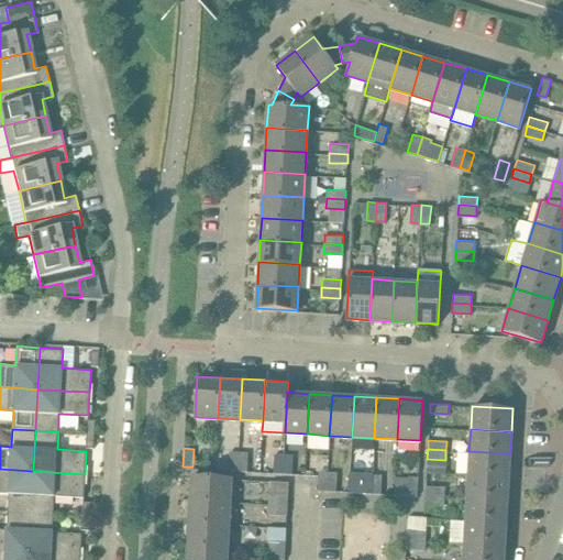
[(228,469),(238,470),(239,451),(229,450),(228,469)]
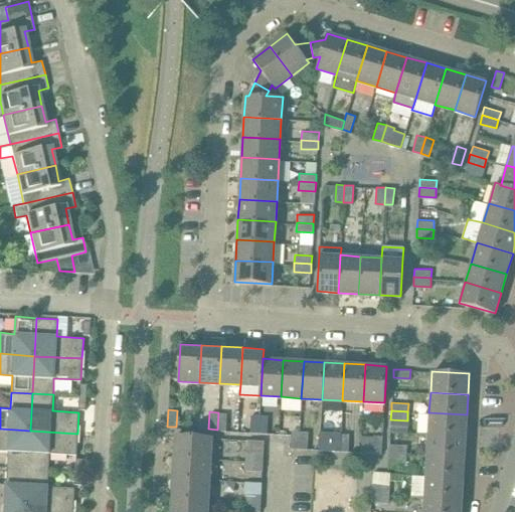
[(217,430),(225,430),(226,412),(218,412),(217,430)]
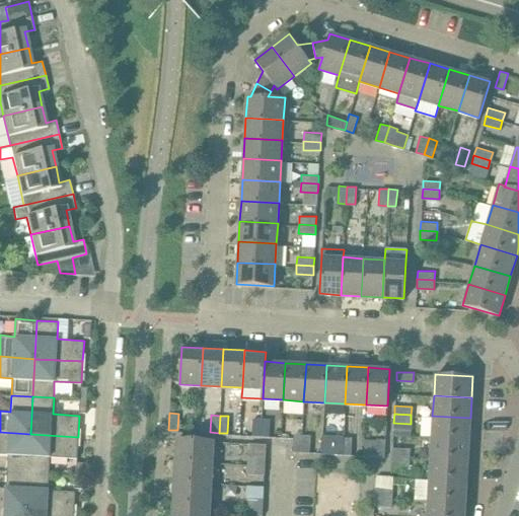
[(431,436),(469,439),(470,418),(432,416),(431,436)]
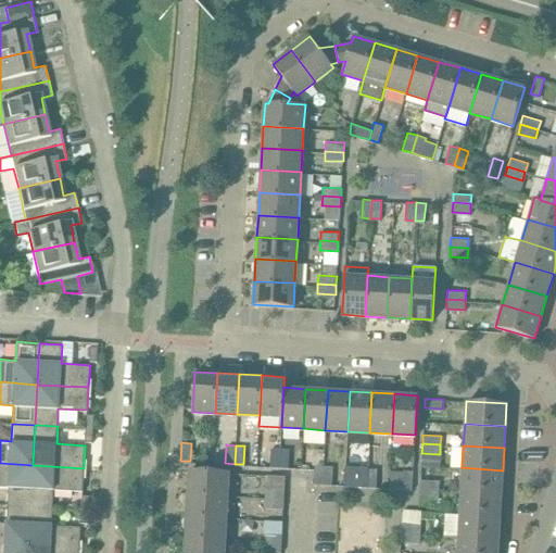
[(279,466),(280,448),(270,448),(269,465),(279,466)]
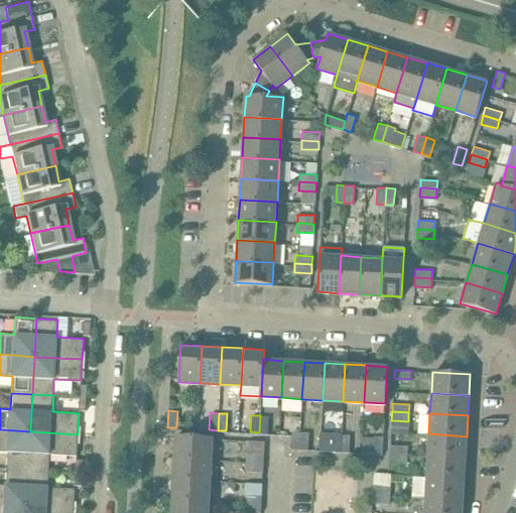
[(268,416),(260,415),(259,432),(267,433),(268,416)]
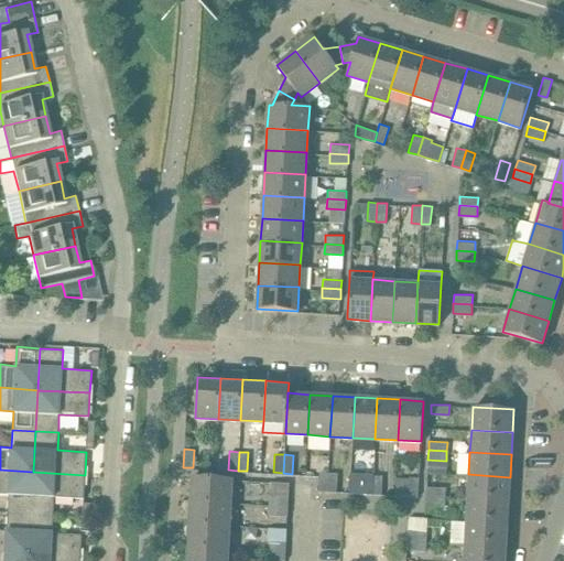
[(0,492),(9,493),(8,511),(31,513),(33,472),(0,470),(0,492)]
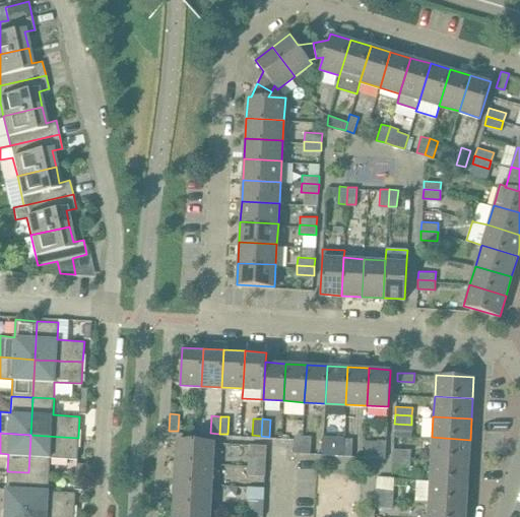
[(30,435),(28,472),(49,473),(50,457),(77,458),(78,438),(30,435)]
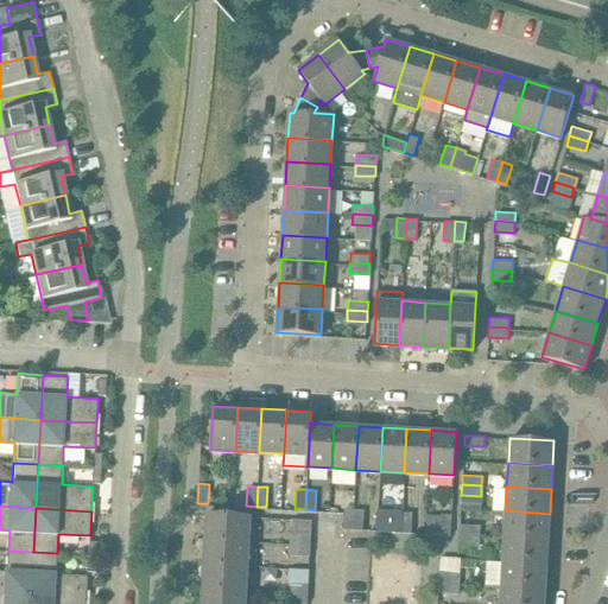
[(353,528),(354,508),(343,508),(342,527),(353,528)]
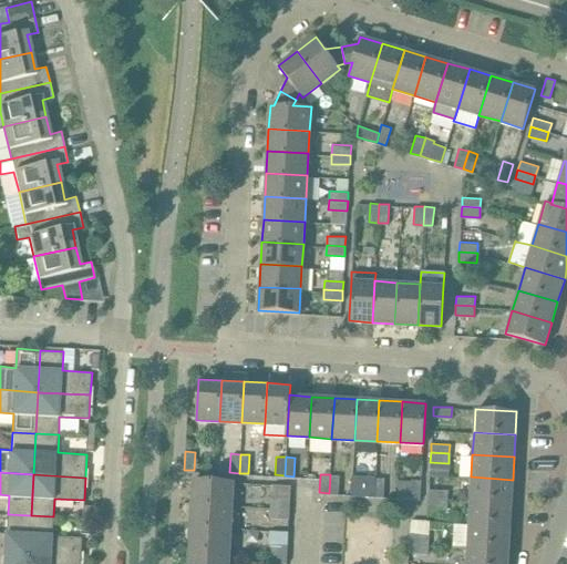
[(329,493),(338,493),(339,474),(330,474),(329,493)]
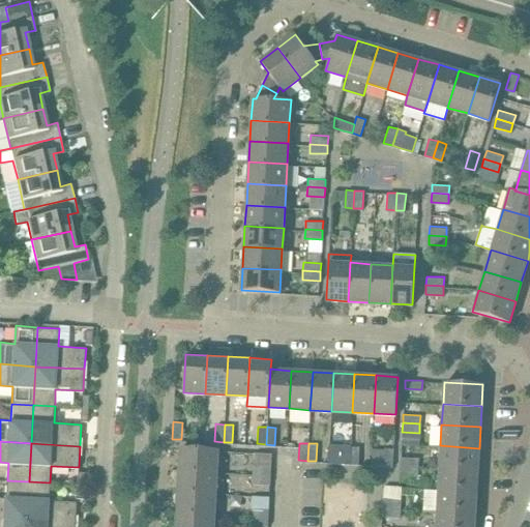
[(329,444),(328,462),(341,463),(349,463),(350,445),(342,445),(329,444)]
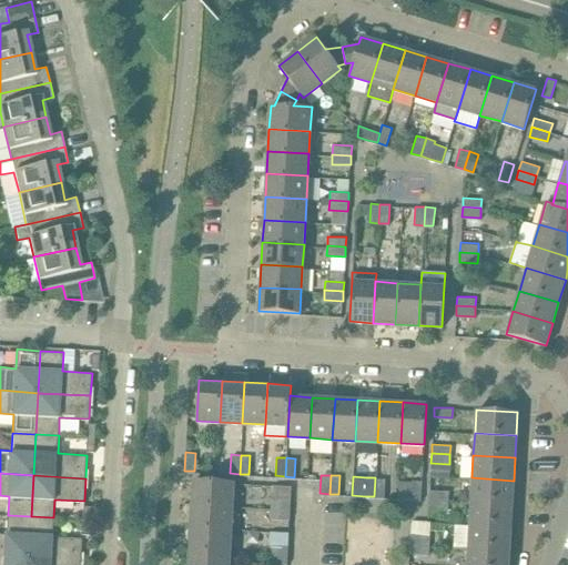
[(385,478),(375,477),(374,496),(384,497),(385,478)]
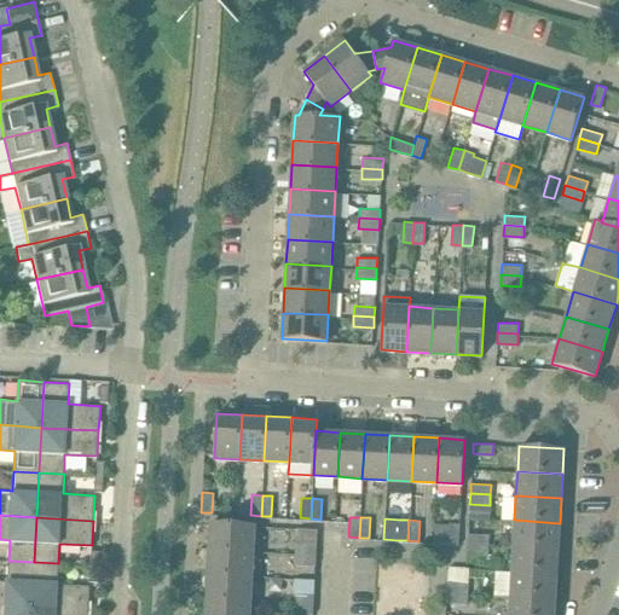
[(557,547),(560,523),(514,520),(513,545),(557,547)]
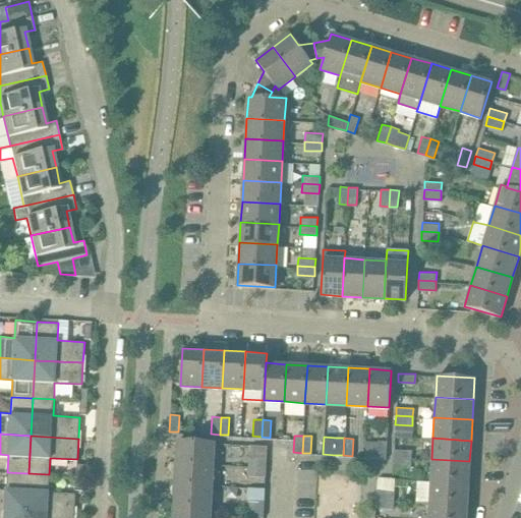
[(177,440),(176,461),(213,463),(215,442),(177,440)]
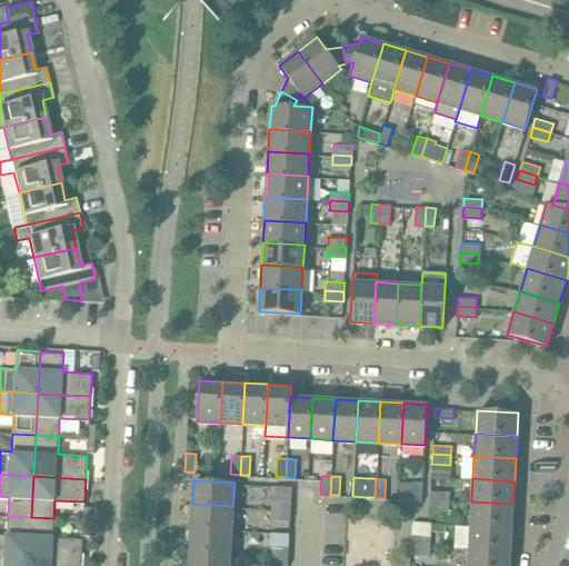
[(421,500),(422,482),(412,480),(411,499),(421,500)]
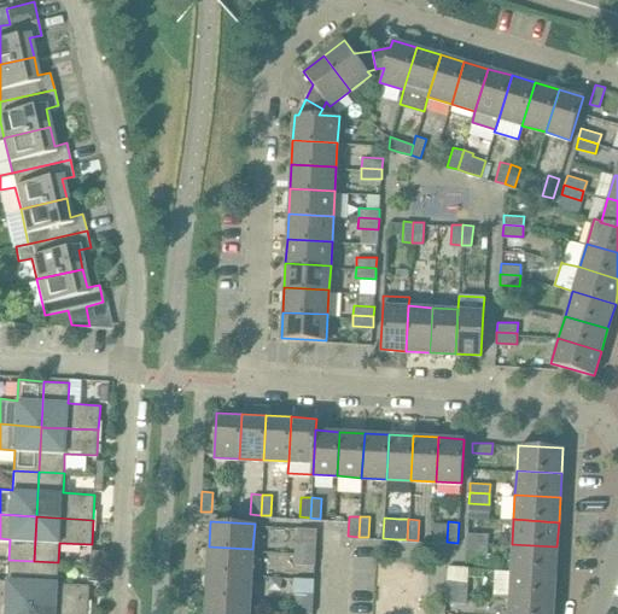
[(467,531),(466,542),(487,543),(488,532),(467,531)]
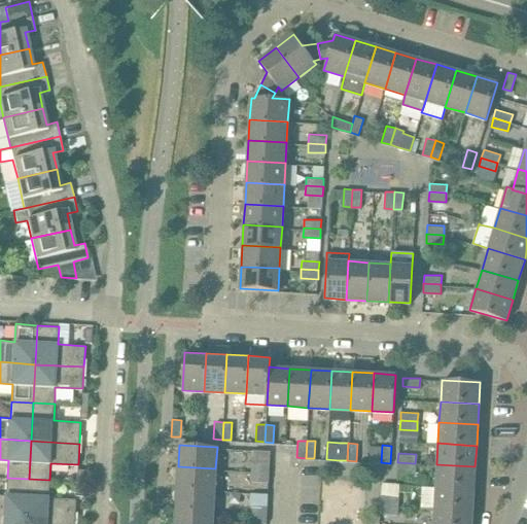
[(269,472),(269,463),(252,462),(251,470),(269,472)]
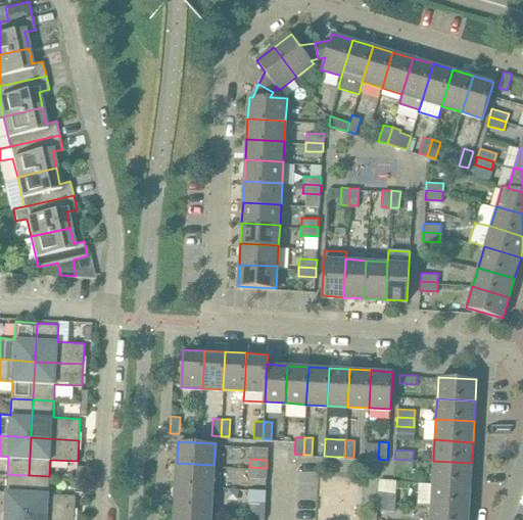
[(394,459),(394,467),(412,468),(412,460),(394,459)]
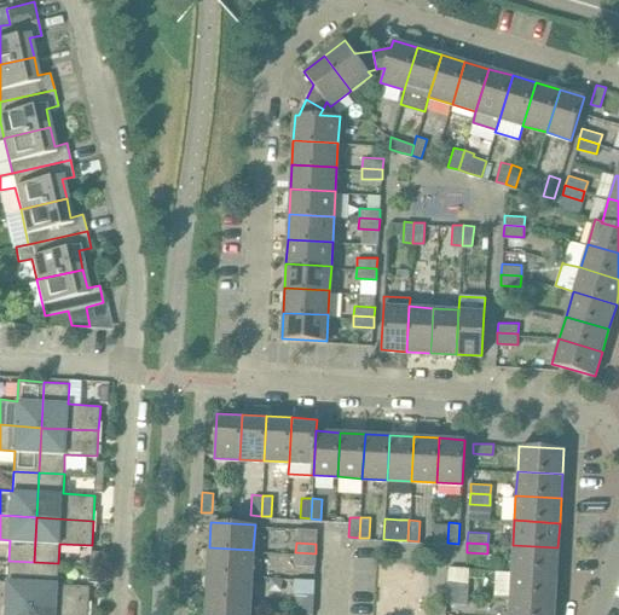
[(513,545),(512,569),(556,573),(557,547),(513,545)]
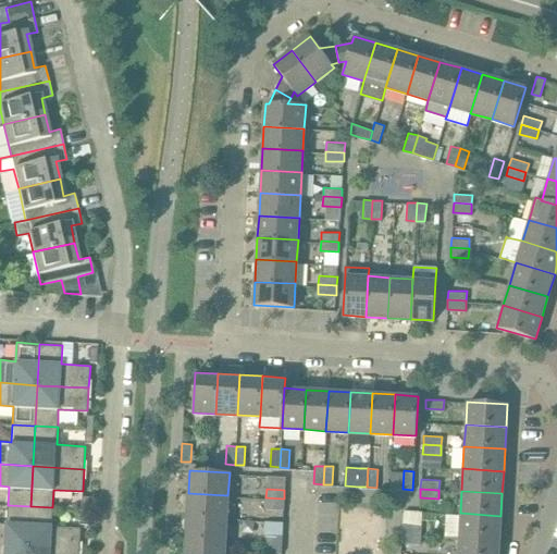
[(227,495),(188,493),(186,515),(226,518),(227,495)]
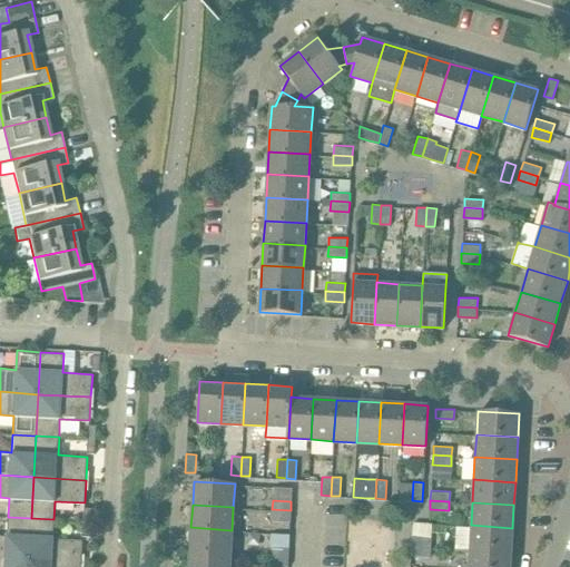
[(291,510),(272,509),(272,519),(291,520),(291,510)]
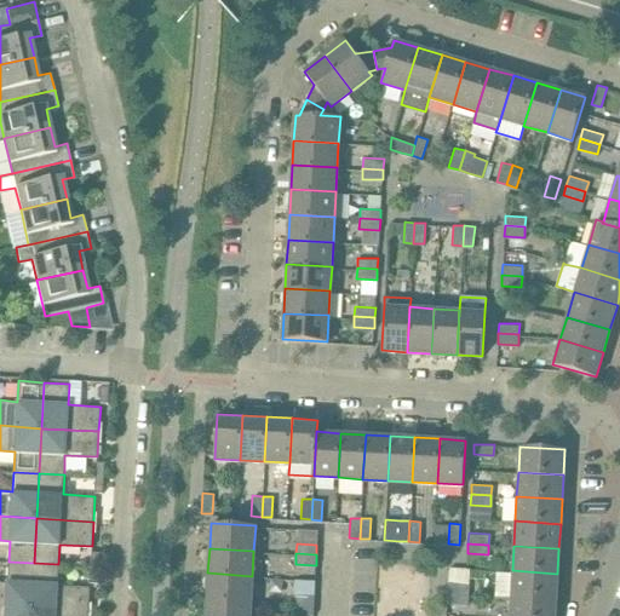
[(0,606),(30,609),(34,563),(9,562),(7,582),(0,581),(0,606)]
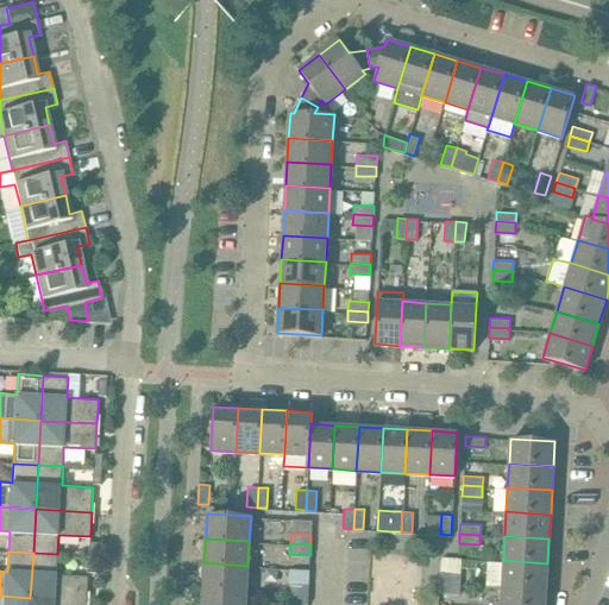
[(56,574),(57,554),(33,553),(30,598),(87,600),(88,577),(56,574)]
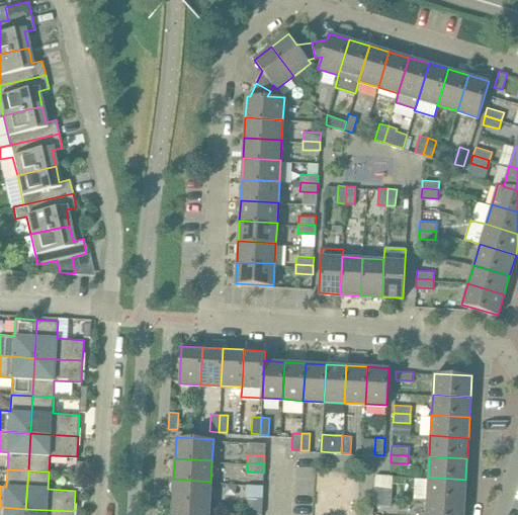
[(414,477),(412,497),(427,498),(464,500),(465,480),(428,478),(414,477)]
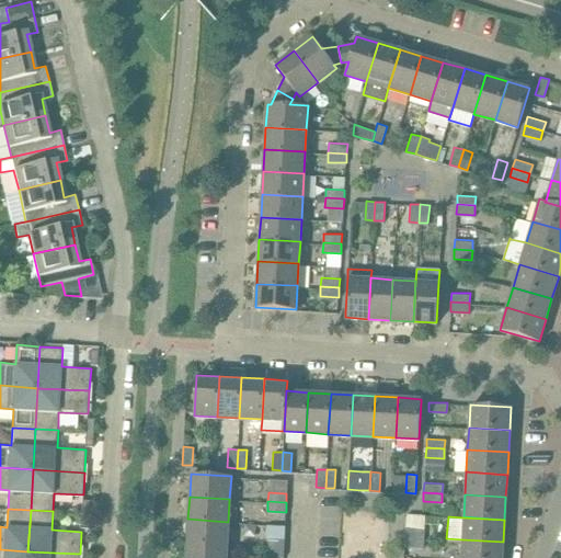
[(227,544),(228,522),(187,519),(186,542),(227,544)]
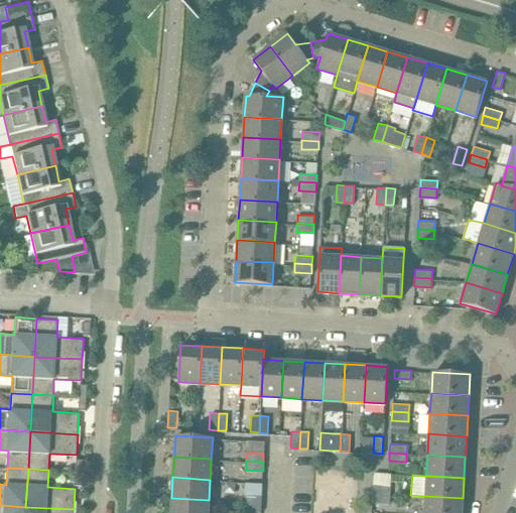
[(373,484),(372,493),(389,494),(390,485),(373,484)]
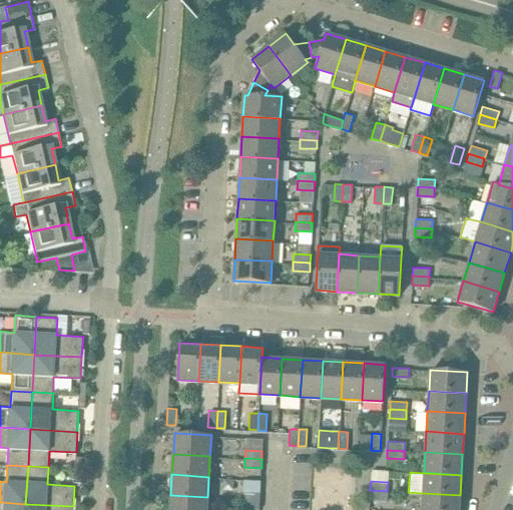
[(386,500),(387,491),(370,490),(369,499),(386,500)]
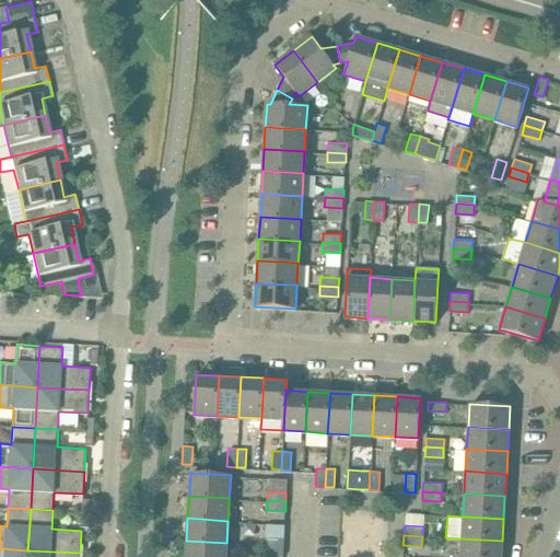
[(283,546),(283,536),(265,536),(265,545),(283,546)]
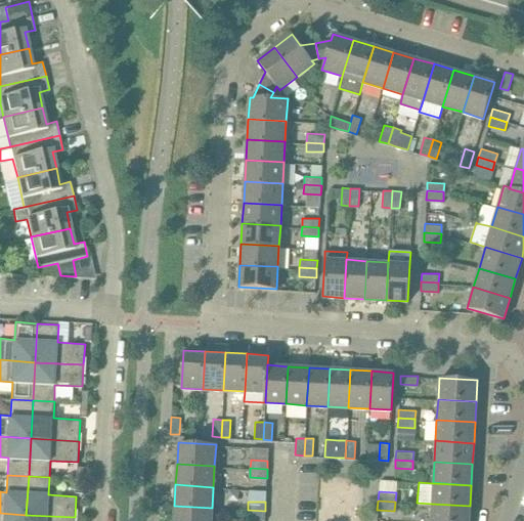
[(469,520),(470,506),(432,504),(430,520),(469,520)]
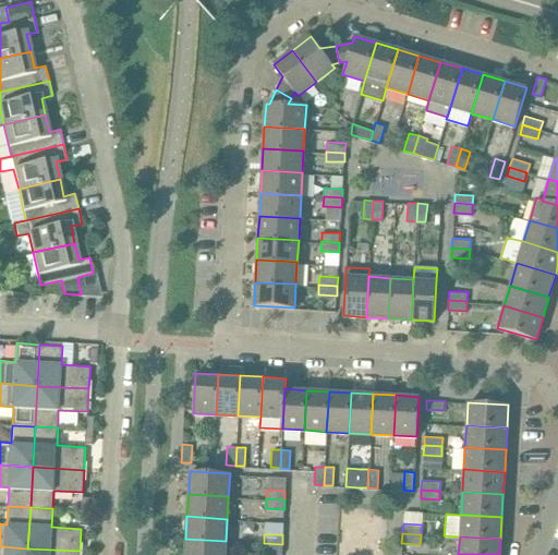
[(225,554),(226,541),(185,539),(184,554),(225,554)]
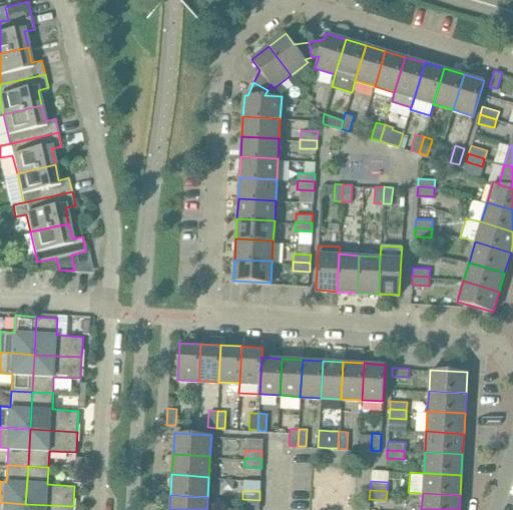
[(260,500),(242,499),(241,508),(259,509),(260,500)]
